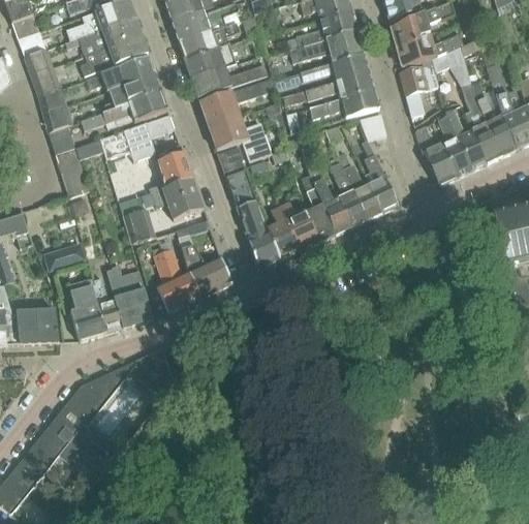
[(17,0),(5,4),(11,22),(33,13),(28,0),(17,0)]
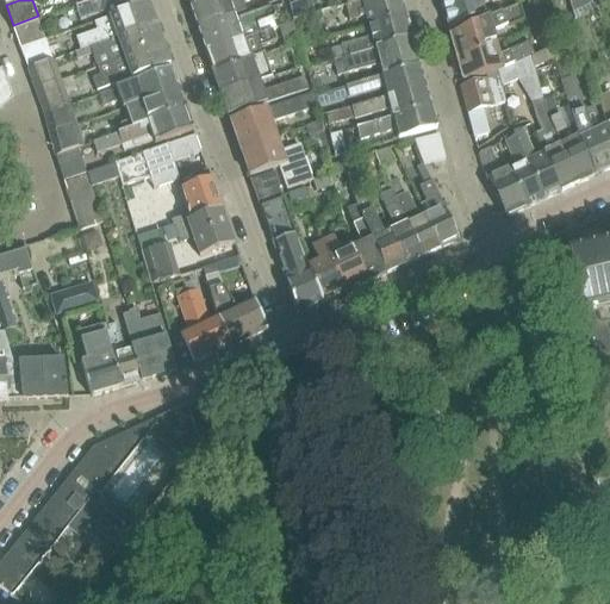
[(98,25),(75,33),(80,47),(89,43),(155,19),(148,0),(110,13),(95,19),(98,25)]
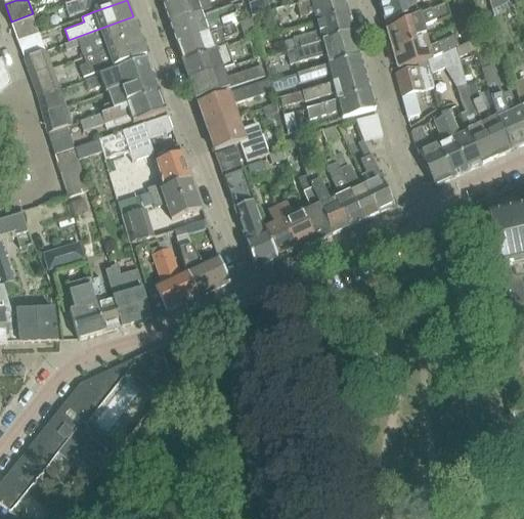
[(73,0),(66,2),(69,12),(92,4),(94,11),(127,0),(73,0)]
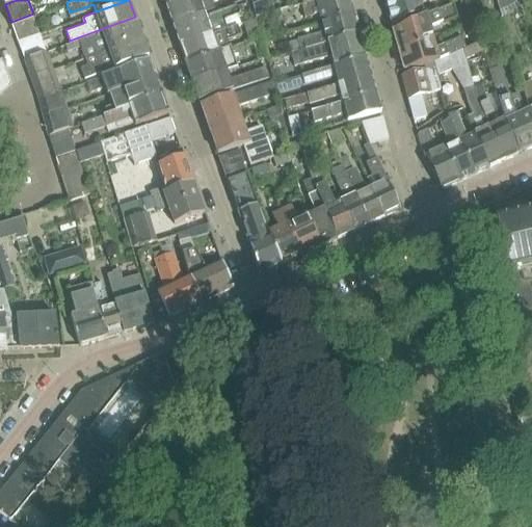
[(174,0),(165,3),(173,22),(204,11),(204,9),(215,5),(213,0),(174,0)]
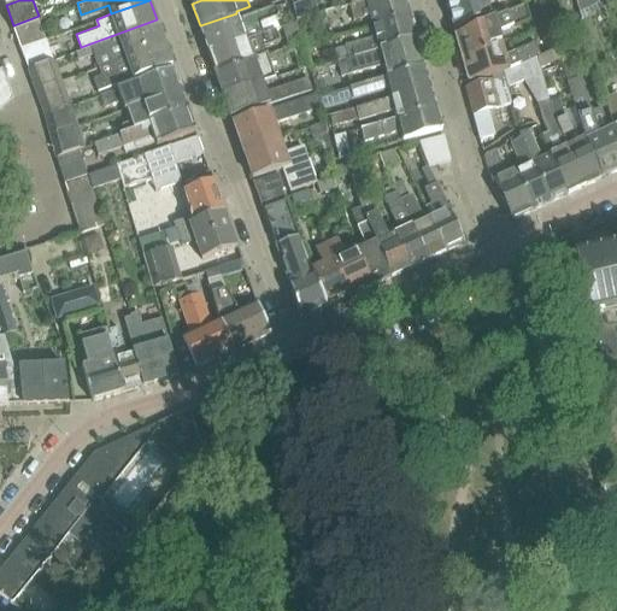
[(292,0),(295,15),(312,10),(309,0),(292,0)]
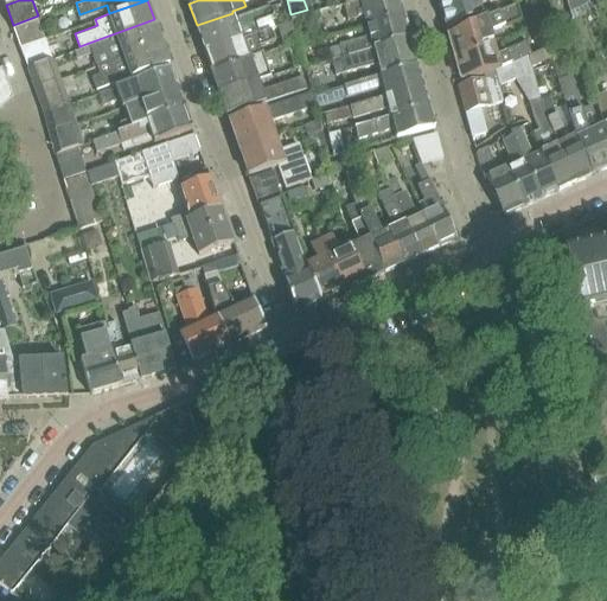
[(345,0),(343,0),(347,16),(364,11),(366,21),(403,12),(400,0),(345,0)]
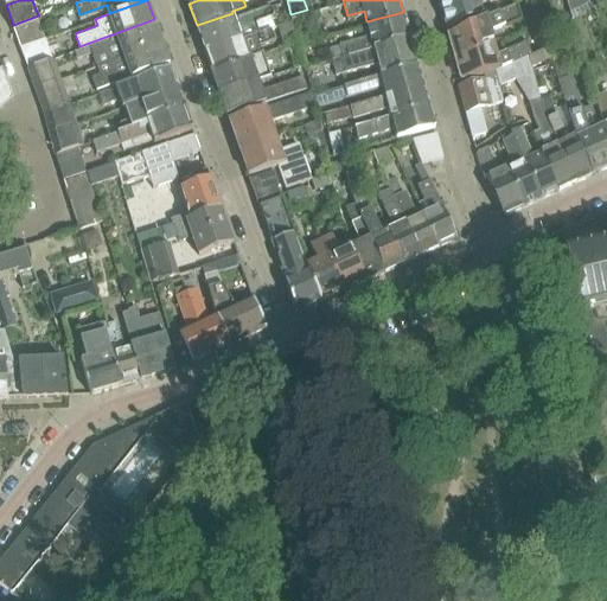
[(440,0),(447,25),(481,10),(479,0),(440,0)]
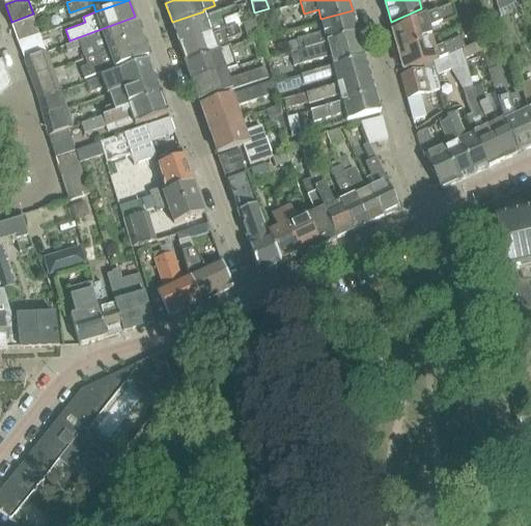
[(451,1),(392,27),(394,33),(397,43),(397,46),(429,32),(427,24),(455,12),(451,1)]
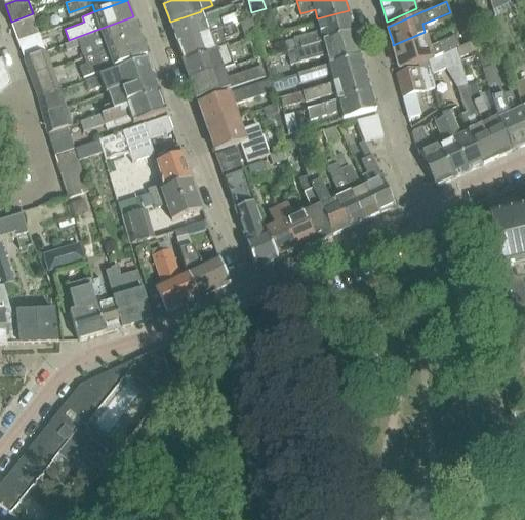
[(201,11),(170,22),(170,24),(176,41),(234,21),(238,20),(235,10),(237,10),(234,2),(202,12),(201,11)]
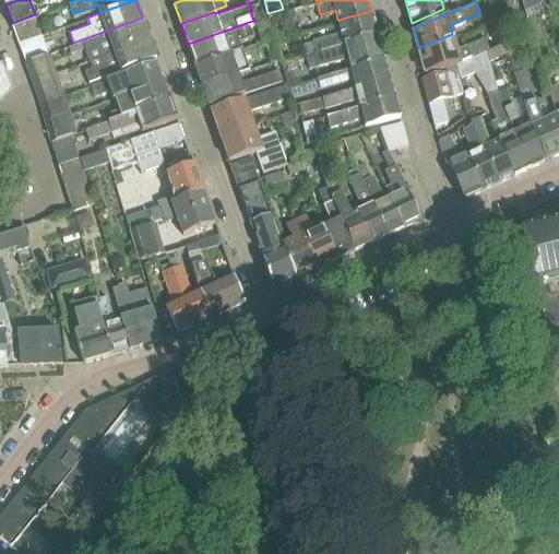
[(312,38),(299,42),(302,52),(305,51),(321,47),(378,31),(371,11),(337,20),(341,28),(311,36),(312,38)]
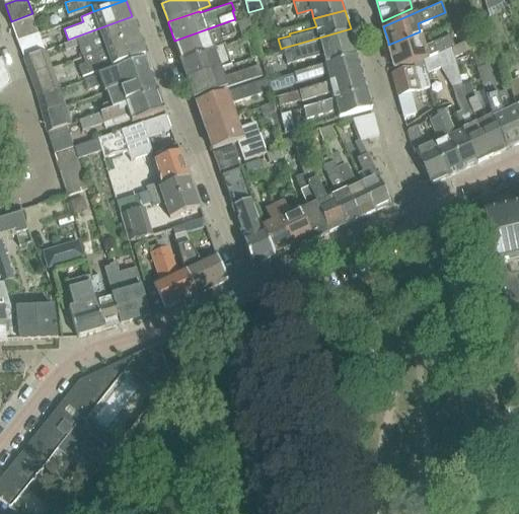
[(32,13),(11,21),(18,39),(39,31),(32,13)]
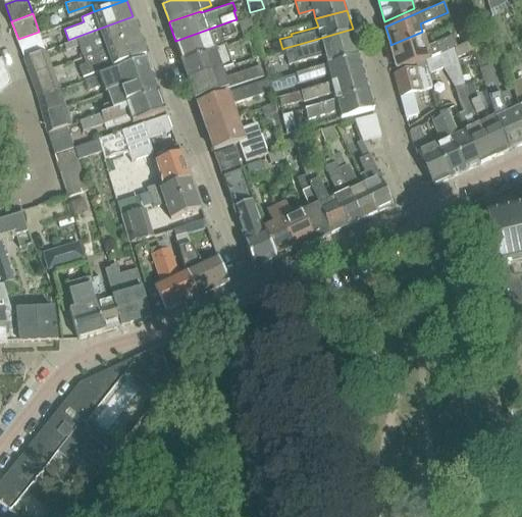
[(83,54),(139,34),(133,16),(76,37),(79,42),(83,54)]
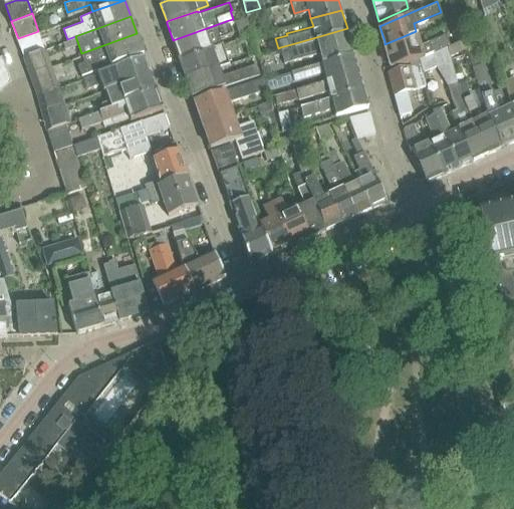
[(240,35),(242,34),(252,31),(247,16),(234,20),(240,35)]
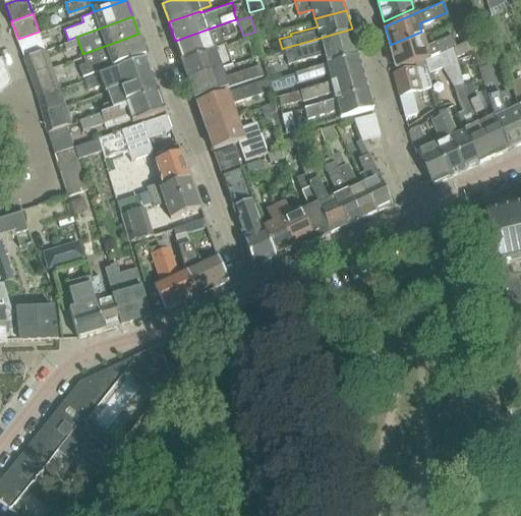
[(232,20),(175,41),(181,58),(224,43),(222,37),(236,32),(232,20)]
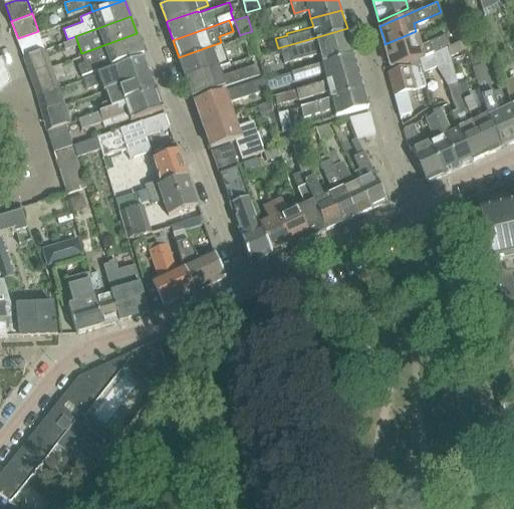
[(269,29),(267,21),(252,25),(254,33),(269,29)]
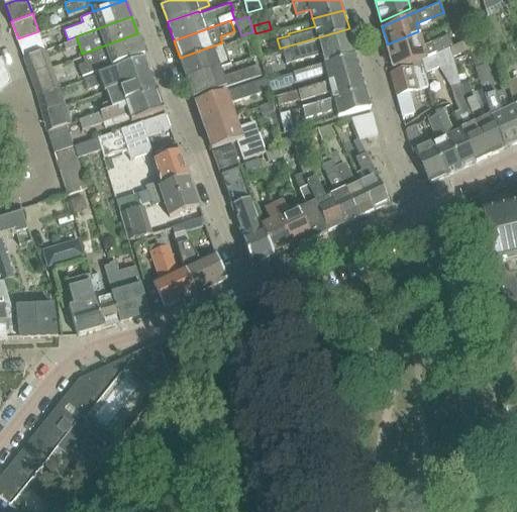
[(297,43),(282,47),(286,61),(321,50),(324,61),(355,53),(349,28),(297,43)]
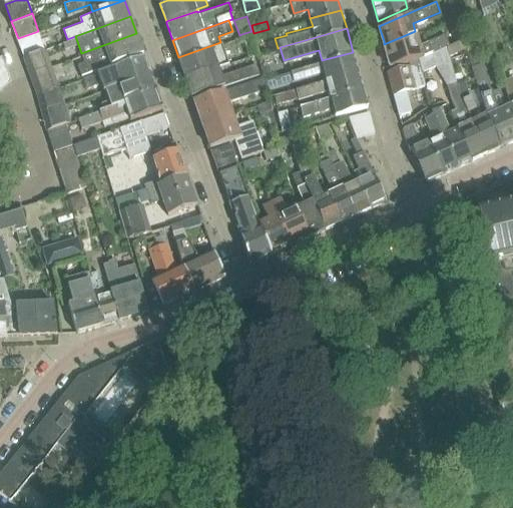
[(415,31),(384,44),(390,65),(408,59),(418,56),(422,54),(432,50),(446,43),(449,42),(445,30),(427,38),(427,39),(418,43),(415,31)]
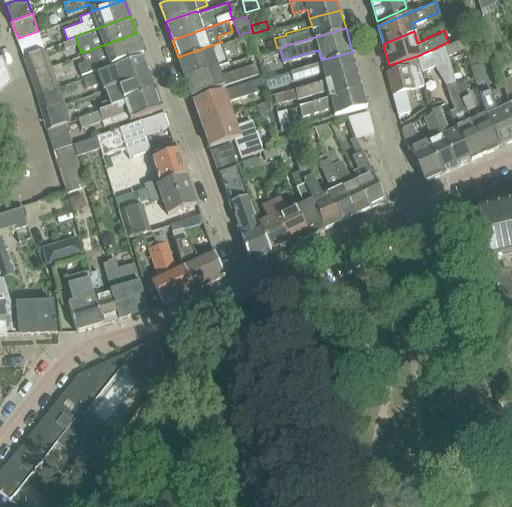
[(38,31),(18,38),(23,54),(44,47),(38,31)]
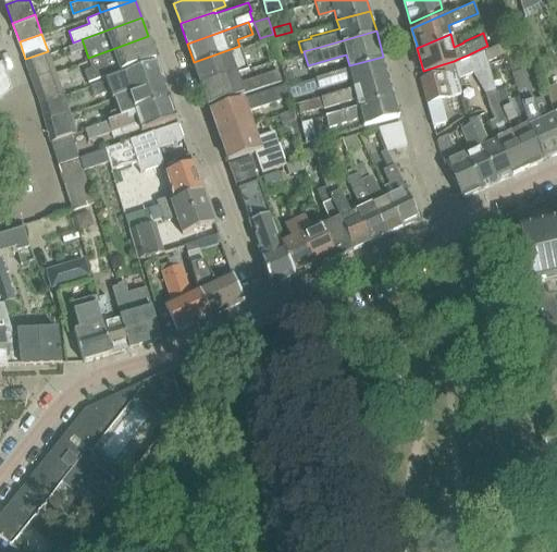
[(273,34),(264,37),(270,59),(271,58),(280,56),(273,34)]
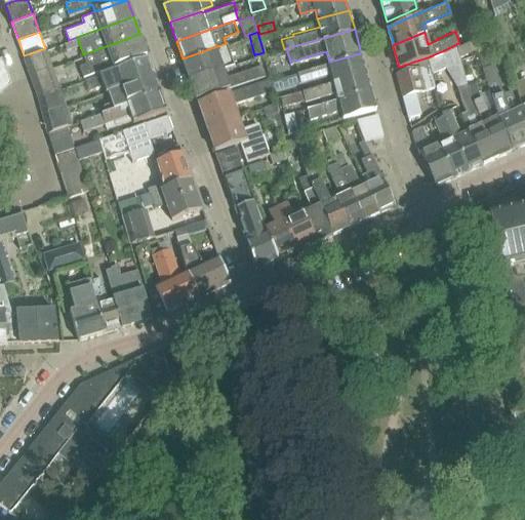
[(146,51),(139,34),(83,54),(86,61),(79,64),(83,74),(146,51)]
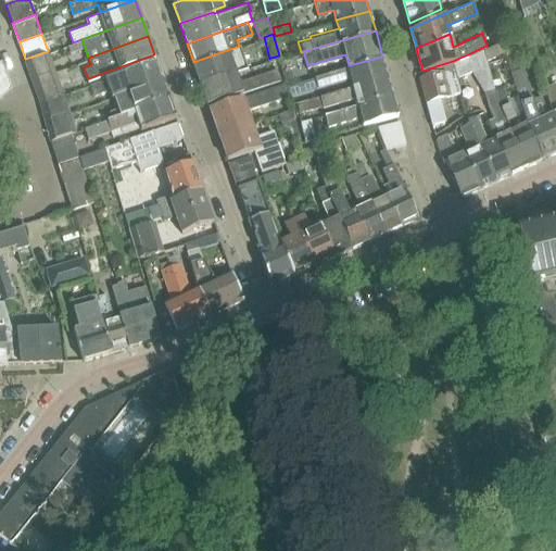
[(73,42),(68,44),(71,50),(84,45),(81,39),(73,42)]
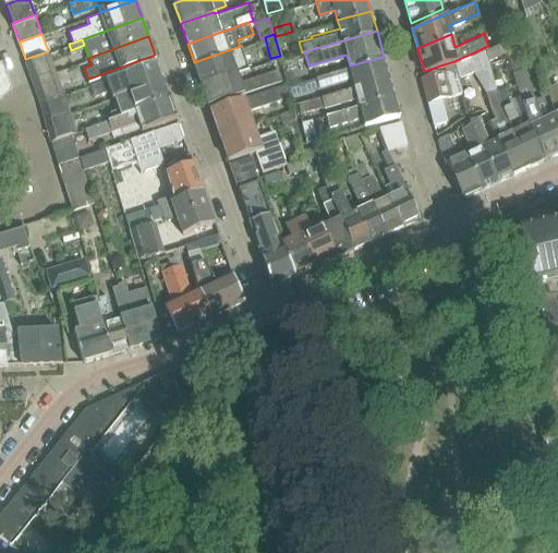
[(201,82),(237,70),(247,67),(241,45),(240,46),(194,62),(201,82)]
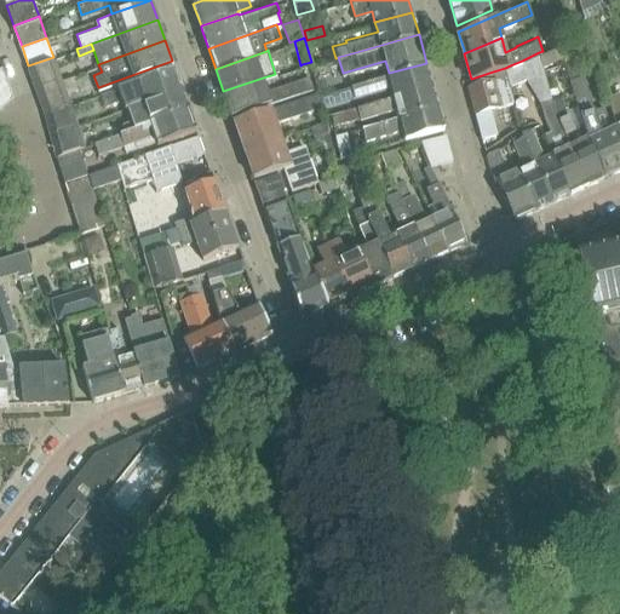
[(53,57),(28,66),(36,87),(62,78),(53,57)]
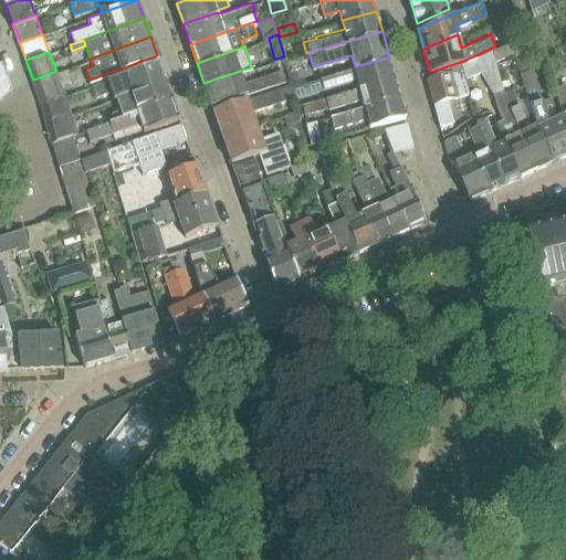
[(465,60),(461,62),(462,66),(464,76),(480,70),(477,55),(465,60)]
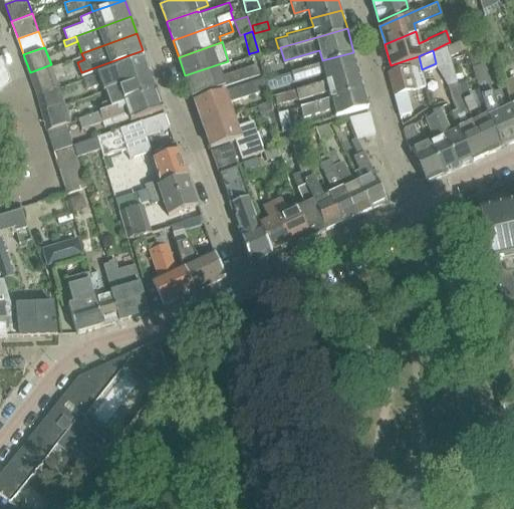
[(322,60),(292,69),(294,79),(323,71),(325,77),(358,68),(353,52),(322,60)]
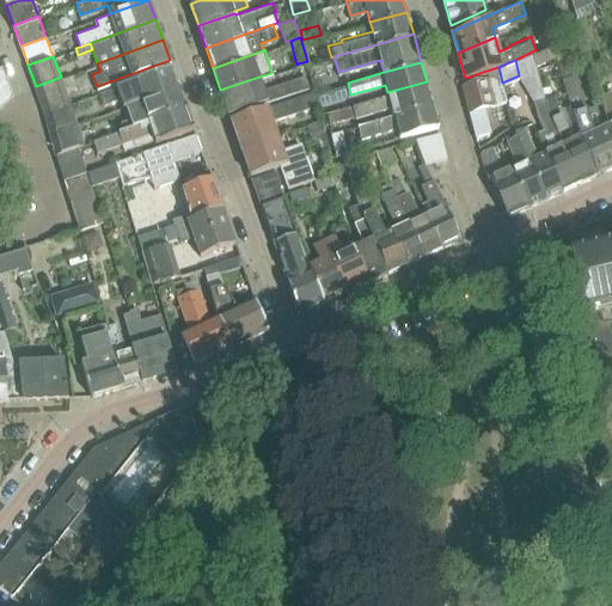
[(13,93),(2,63),(0,63),(0,102),(2,102),(13,93)]
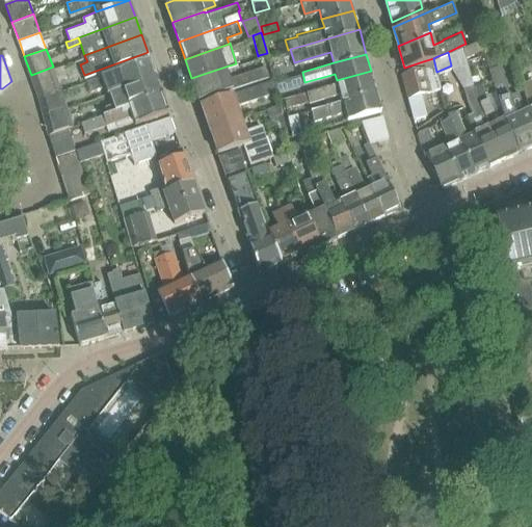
[(107,91),(108,90),(156,75),(150,56),(86,78),(89,89),(104,84),(107,91)]
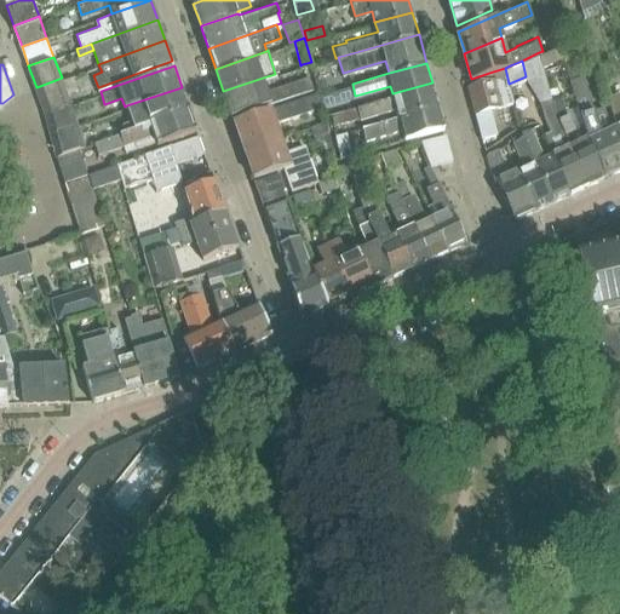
[(472,84),(468,85),(469,85),(470,92),(475,108),(476,115),(478,121),(480,128),(482,138),(484,138),(483,135),(495,132),(489,107),(514,101),(509,84),(506,73),(494,76),(472,84)]
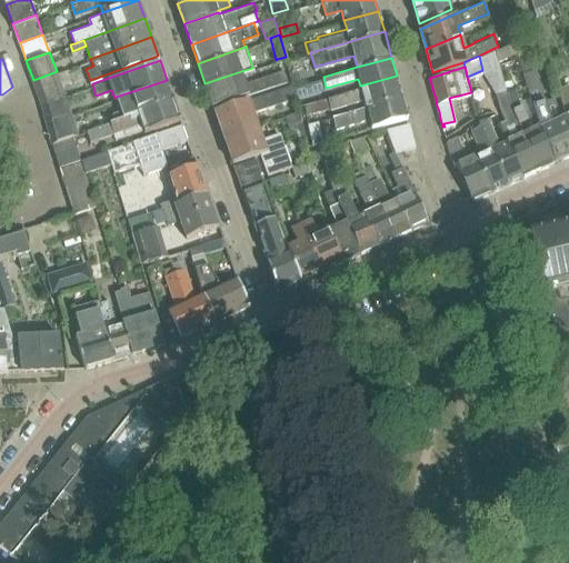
[(241,71),(205,83),(212,103),(249,91),(286,79),(282,68),(280,69),(271,72),(245,81),(241,71)]
